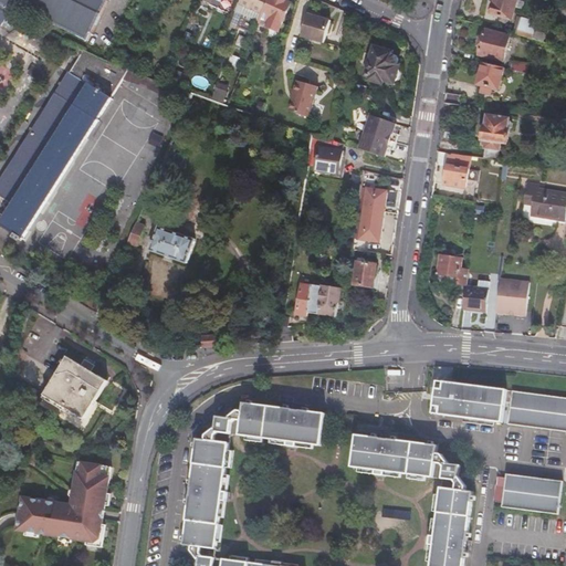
[(0,0),(0,3),(10,10),(16,3),(88,40),(106,0),(0,0)]
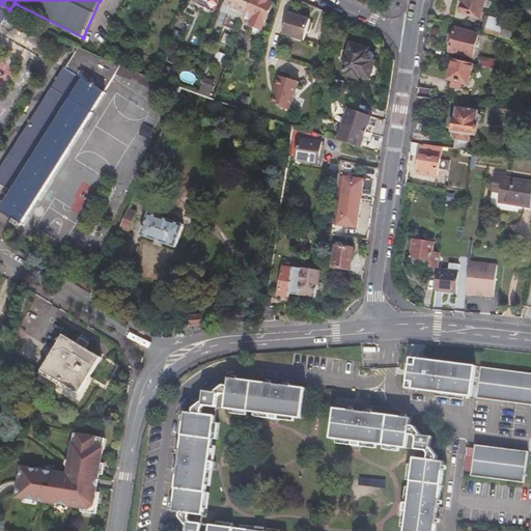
[(220,0),(194,0),(198,2),(197,4),(215,12),(220,0)]
